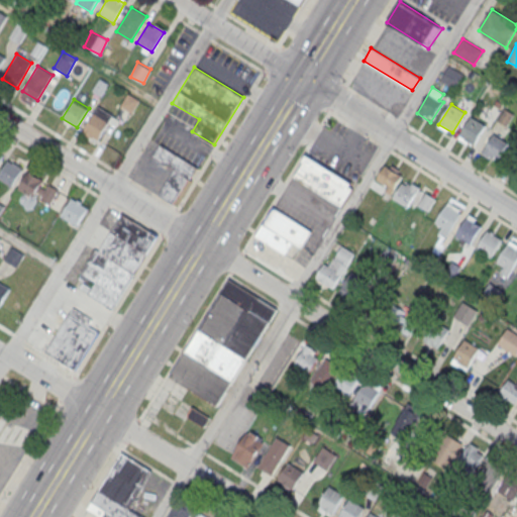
[(496,121),(505,107),(514,113),(505,127),(496,121)]
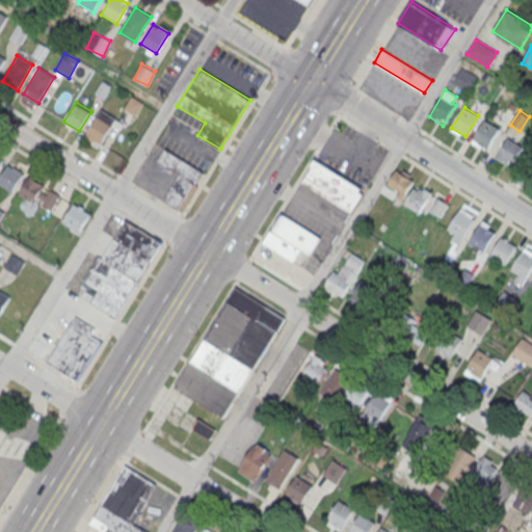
[(101,143),(86,134),(98,114),(113,124),(101,143)]
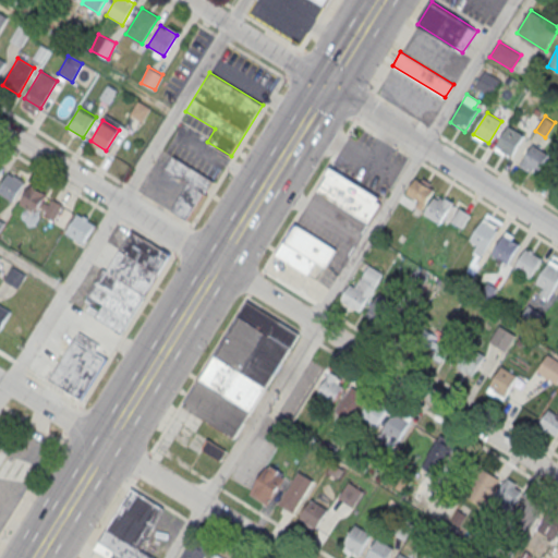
[(495,148),(508,126),(523,135),(510,157),(495,148)]
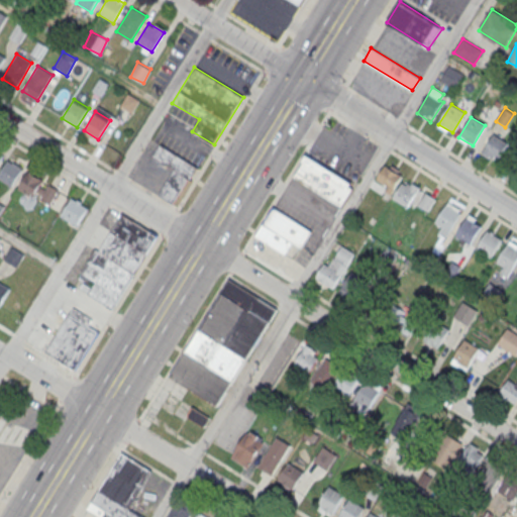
[(484,152),(496,132),(509,141),(497,162),(484,152)]
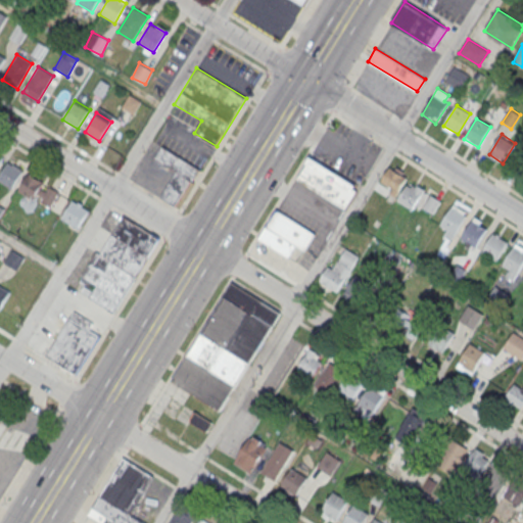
[(174,171),(159,200),(178,208),(198,168),(160,149),(154,161),(174,171)]
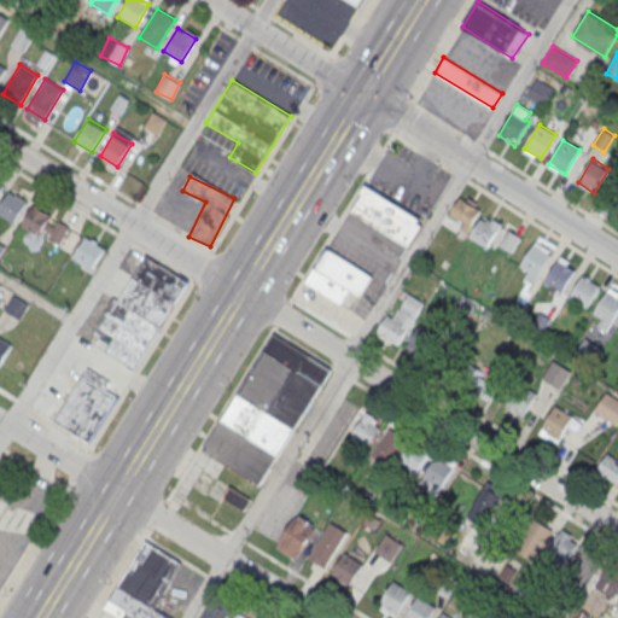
[(423,227),(418,225),(420,220),(366,186),(361,193),(362,194),(351,213),(408,249),(423,227)]
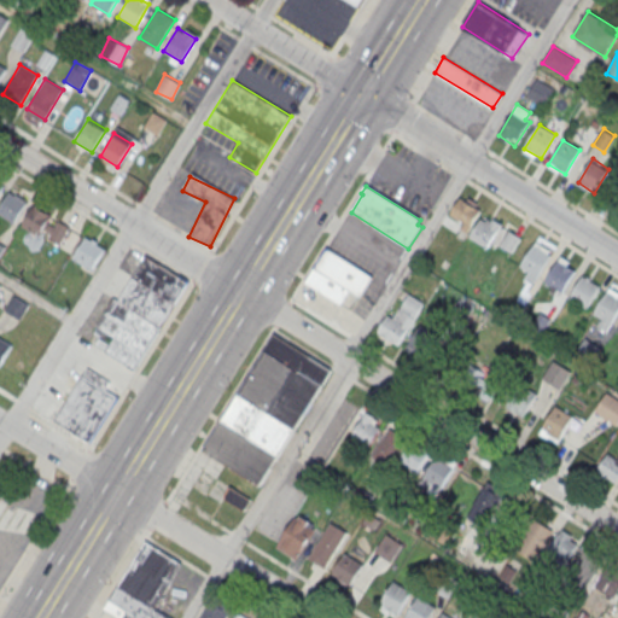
[(15,222),(0,213),(0,205),(11,188),(29,199),(15,222)]
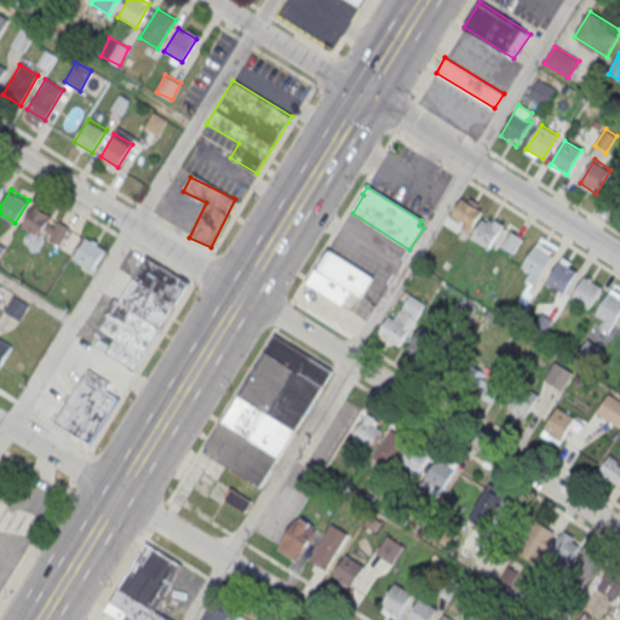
[(460,228),(466,233),(486,210),(465,194),(451,213),(464,224),(460,228)]
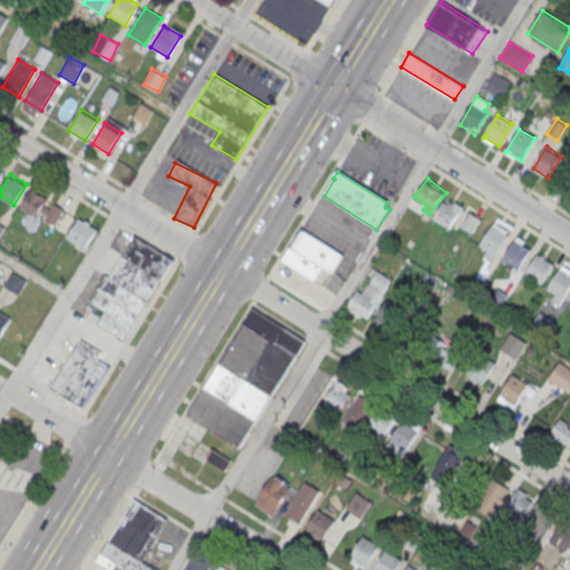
[(65,207),(32,188),(21,208),(53,227),(65,207)]
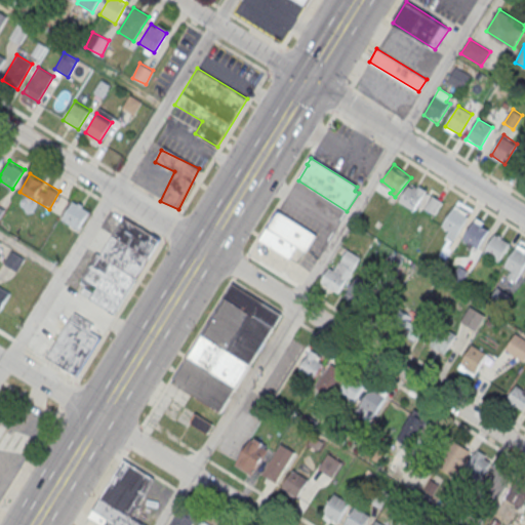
[(426,191),(412,182),(399,201),(413,210),(426,191)]
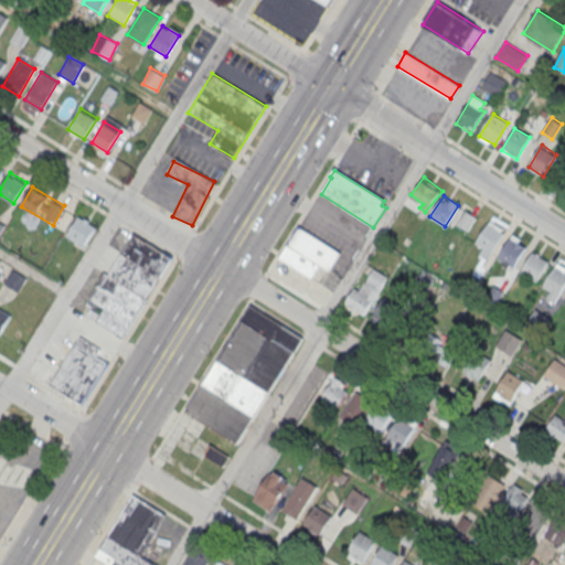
[(468,231),(477,216),(466,211),(458,225),(468,231)]
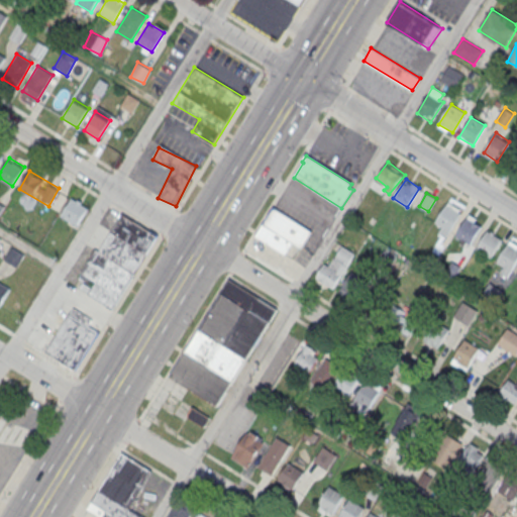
[(76,226),(61,217),(72,198),(87,207),(76,226)]
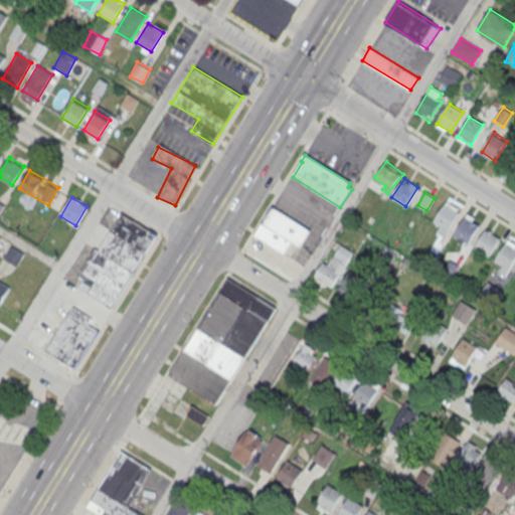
[(445,203),(433,222),(441,226),(437,232),(445,236),(459,212),(445,203)]
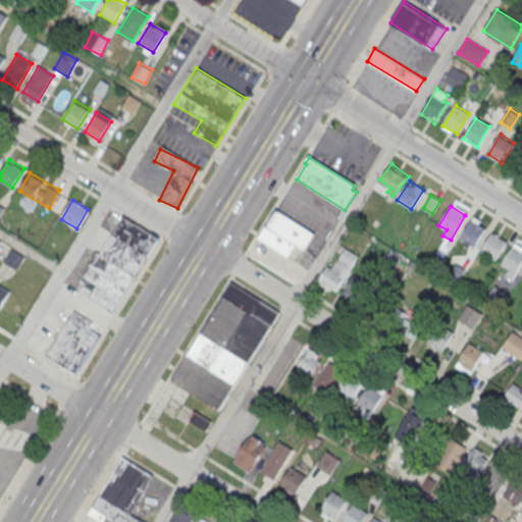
[(316,231),(274,208),(257,239),(290,257),(296,247),(305,252),(316,231)]
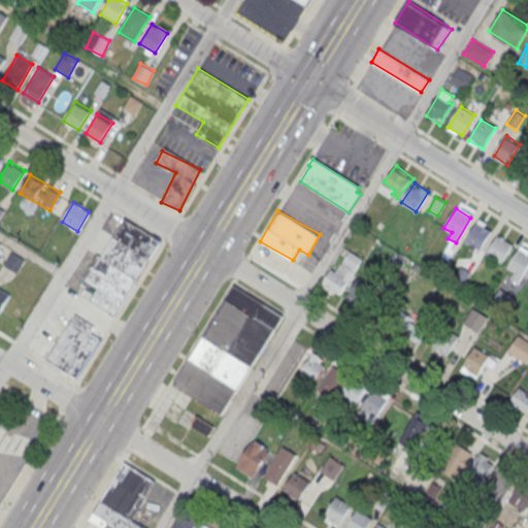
[(123,218),(160,240),(114,316),(90,300),(98,287),(83,277),(97,254),(100,256),(123,218)]
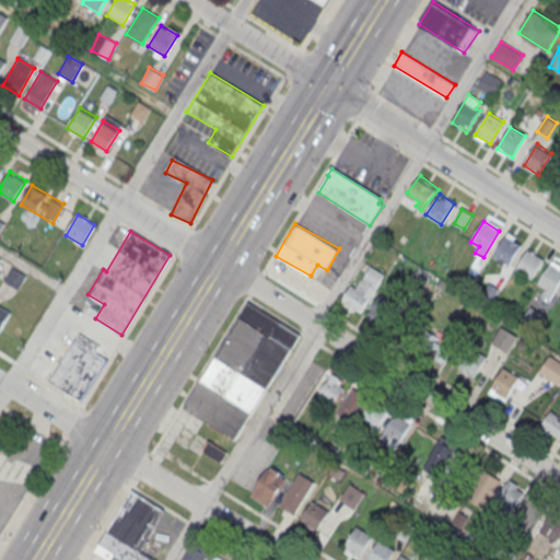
[(505,236),(493,256),(509,266),(522,246),(505,236)]
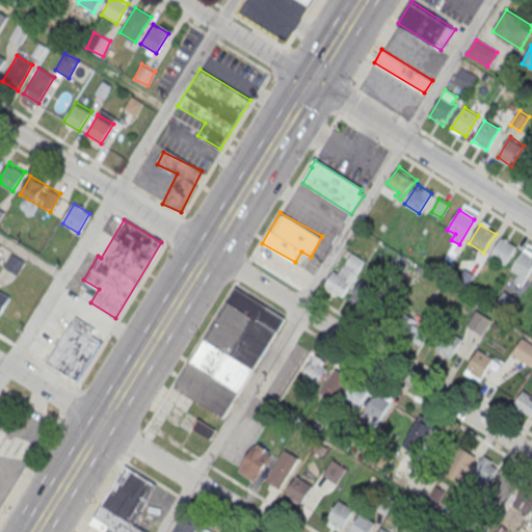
[(502,238),(489,257),(505,266),(516,247),(502,238)]
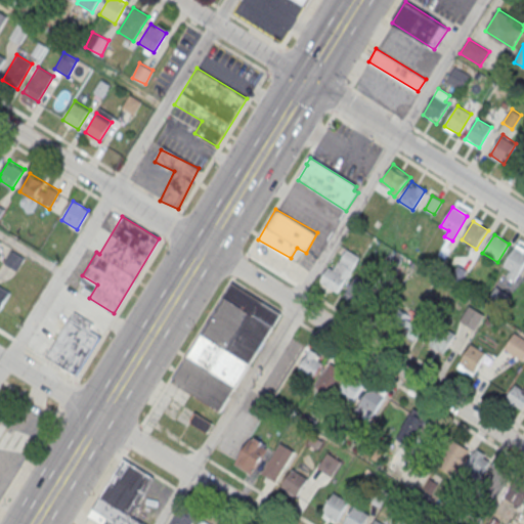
[(523,252),(515,247),(504,265),(518,274),(523,264),(523,252)]
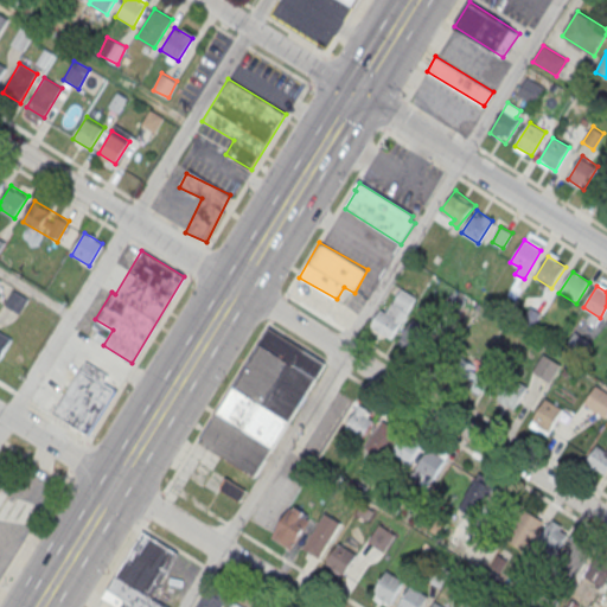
[(369,326),(394,340),(417,296),(400,287),(388,308),(381,305),(369,326)]
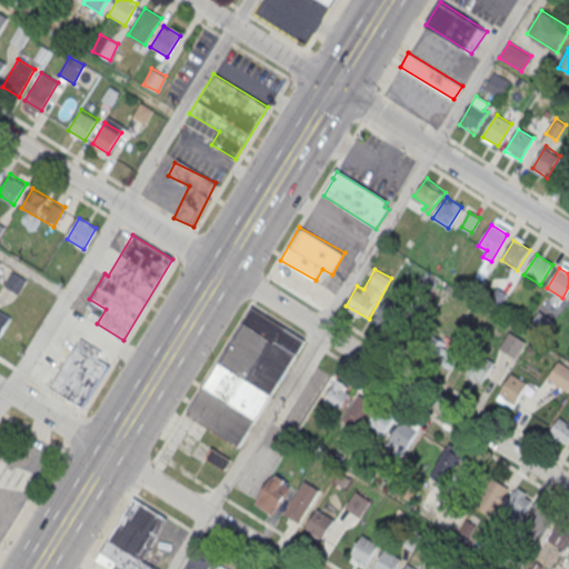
[(392,331),(405,308),(386,299),(373,322),(392,331)]
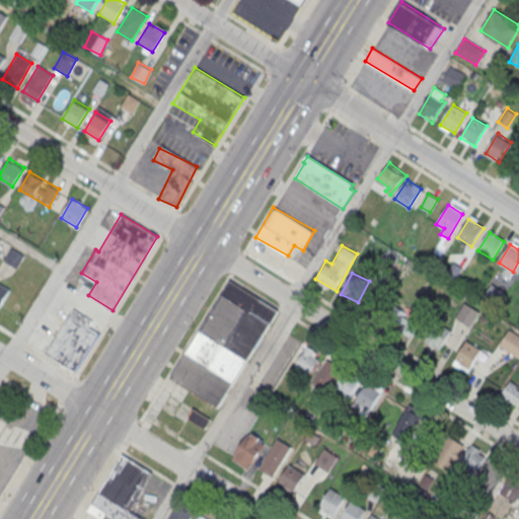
[(170,377),(222,294),(229,281),(278,311),(247,360),(219,409),(170,377)]
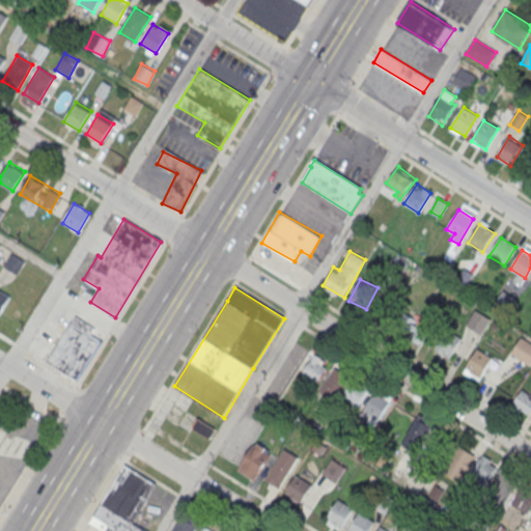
[(0,314),(0,289),(10,296),(0,314)]
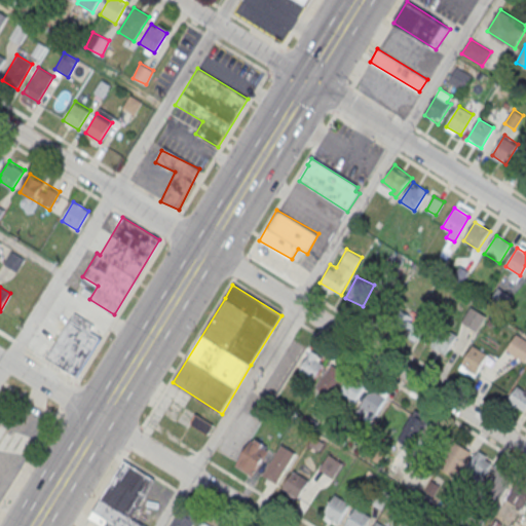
[(461,322),(472,306),(486,314),(477,331),(461,322)]
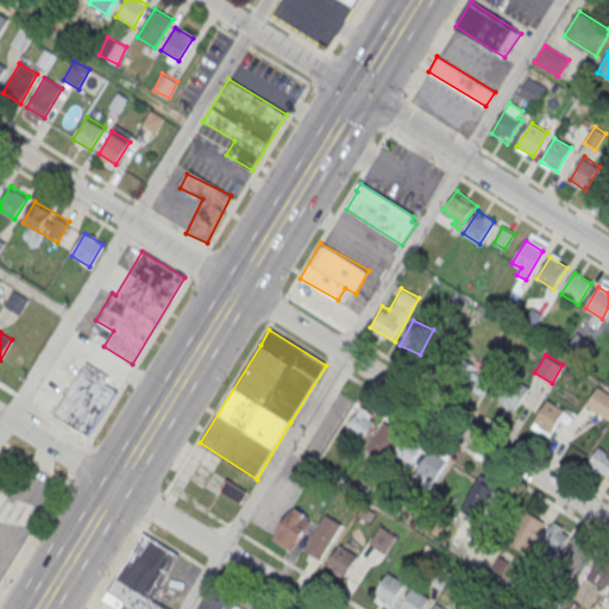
[(470,362),(457,358),(453,372),(466,376),(470,362)]
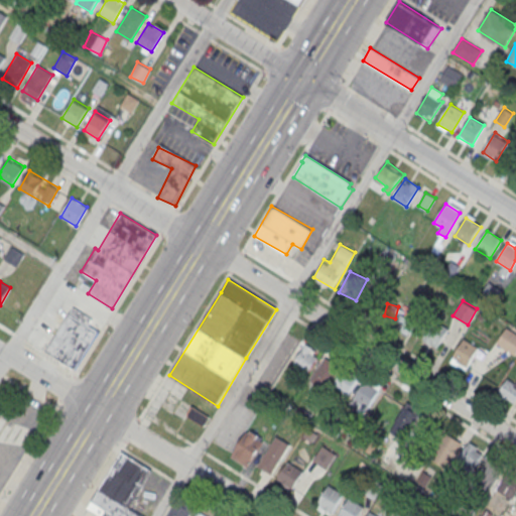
[(45,350),(73,306),(91,318),(87,325),(98,331),(76,369),(45,350)]
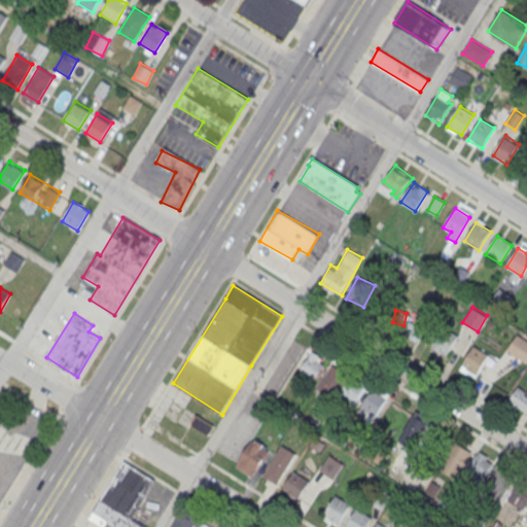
[(409,336),(424,343),(435,322),(420,314),(409,336)]
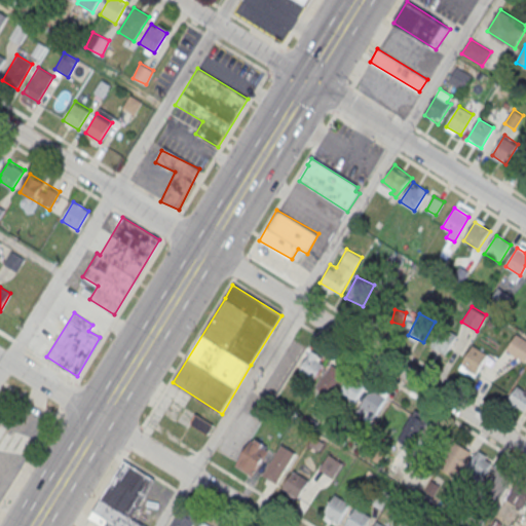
[(429,346),(445,357),(457,336),(443,327),(429,346)]
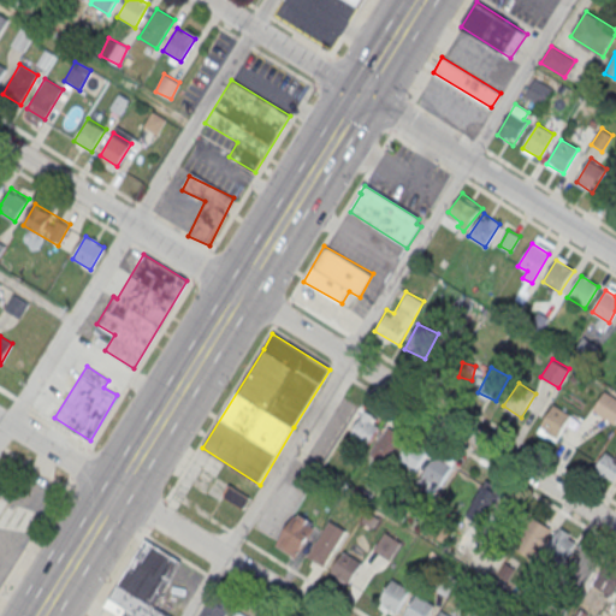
[(615,422),(594,408),(605,391),(615,398),(615,422)]
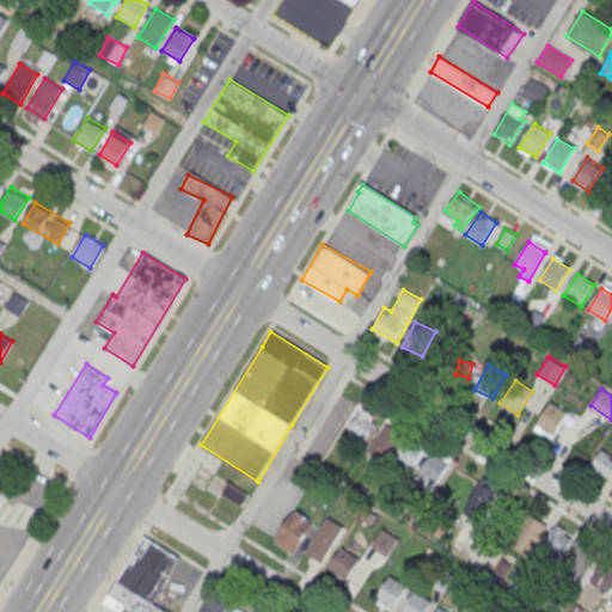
[(550,402),(533,428),(551,439),(568,412),(550,402)]
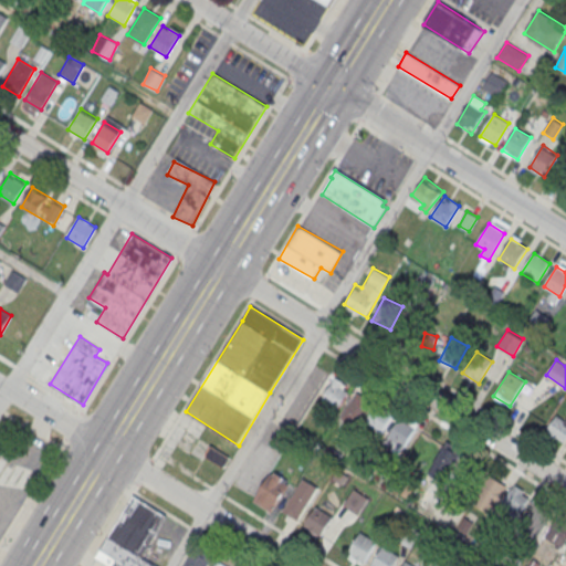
[(342,408),(350,385),(332,378),(323,402),(342,408)]
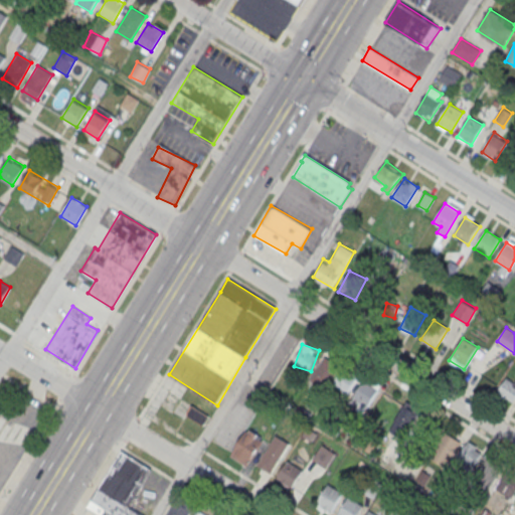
[(337,364),(321,357),(311,383),(327,389),(337,364)]
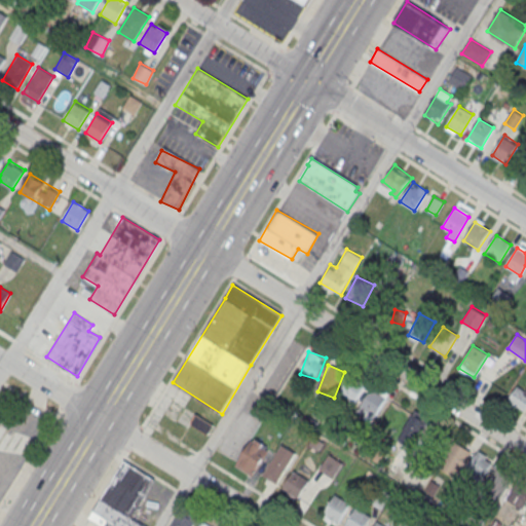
[(339,400),(357,406),(364,382),(346,377),(339,400)]
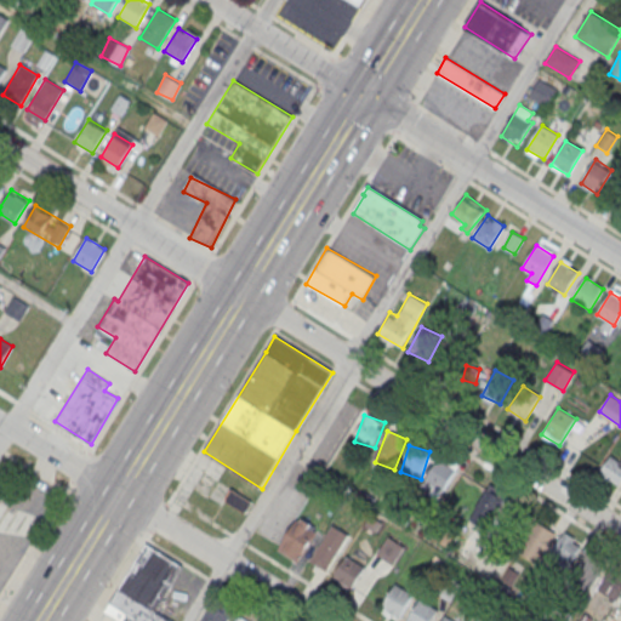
[(620,479),(620,453),(615,450),(599,474),(617,485),(620,479)]
